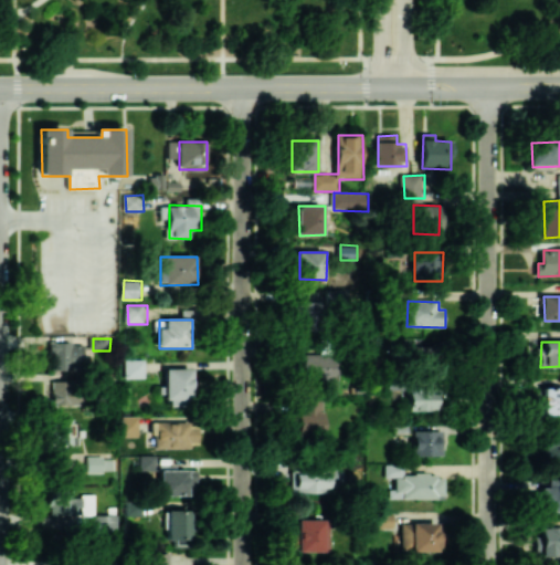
[(52,370),(85,372),(85,344),(53,344),(52,370)]
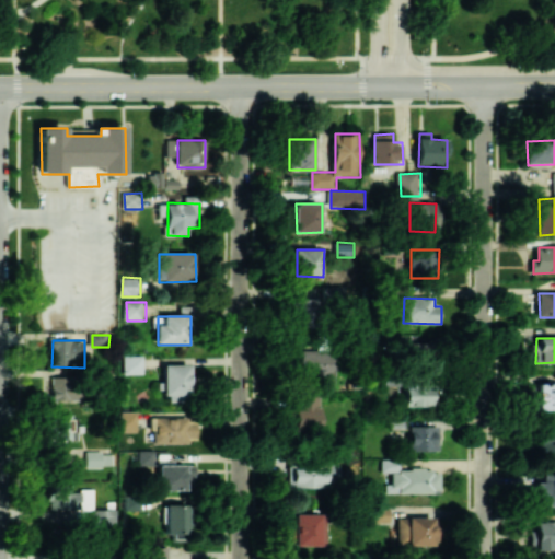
[(298,350),(299,377),(336,376),(336,349),(298,350)]
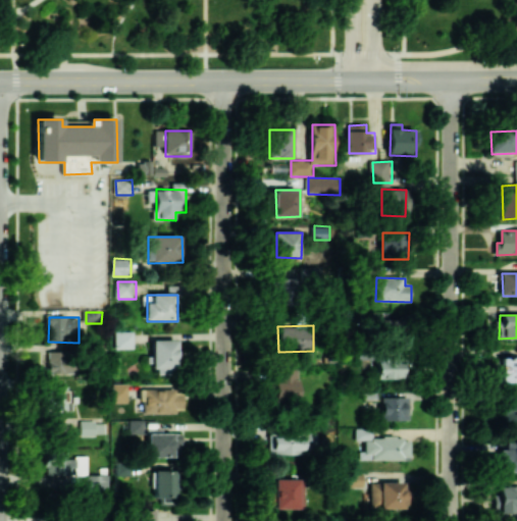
[(118,350),(137,350),(137,331),(118,332),(118,350)]
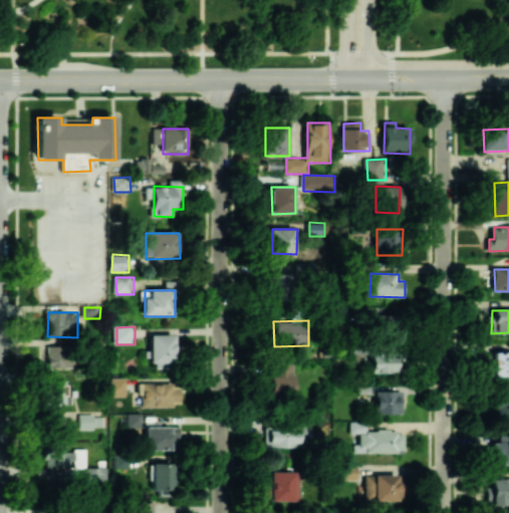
[(153,335),(152,364),(176,364),(177,335),(153,335)]
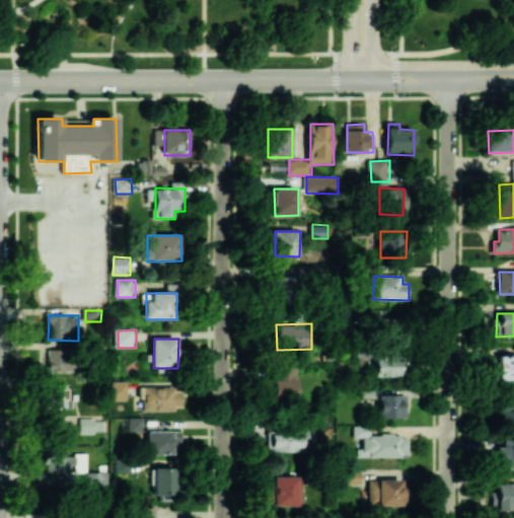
[(50,348),(51,372),(74,371),(73,347),(50,348)]
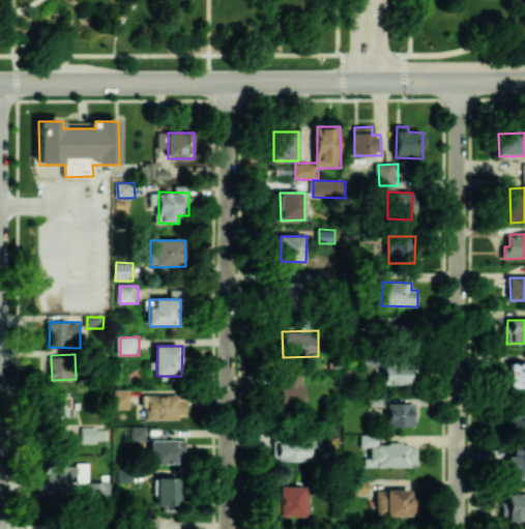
[(385,363),(386,385),(412,384),(411,362),(385,363)]
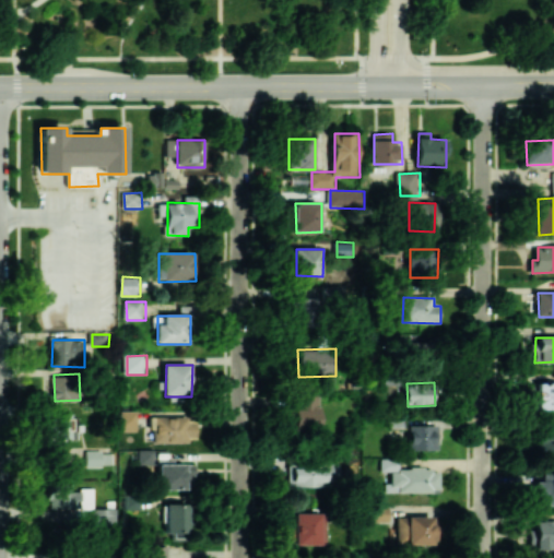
[(540,411),(553,410),(553,383),(539,384),(540,411)]
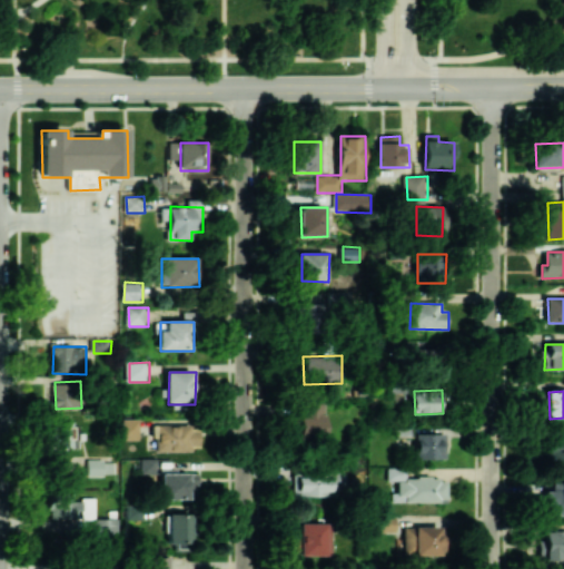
[(304,437),(329,435),(327,402),(302,403),(304,437)]
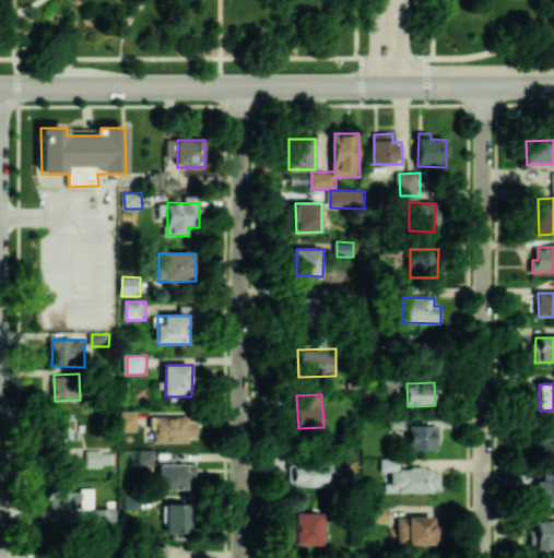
[(75,440),(75,414),(55,415),(55,440),(75,440)]
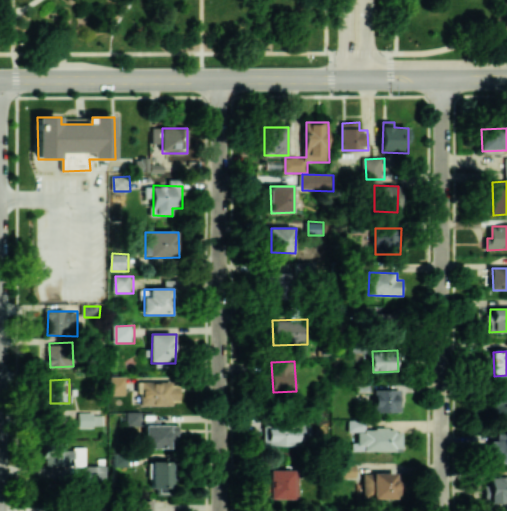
[(181,380),(142,381),(143,406),(182,405),(181,380)]
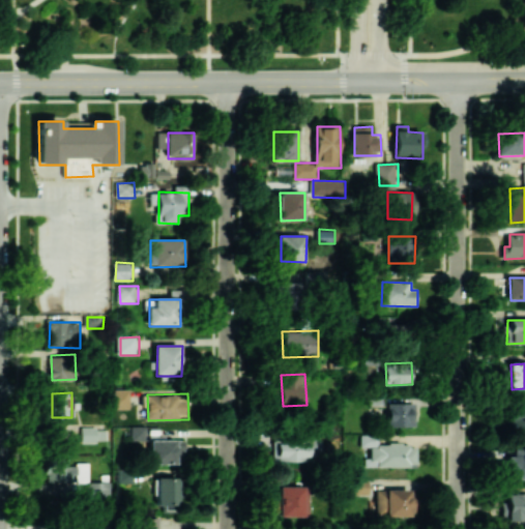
[(418,404),(389,404),(388,428),(417,429),(418,404)]
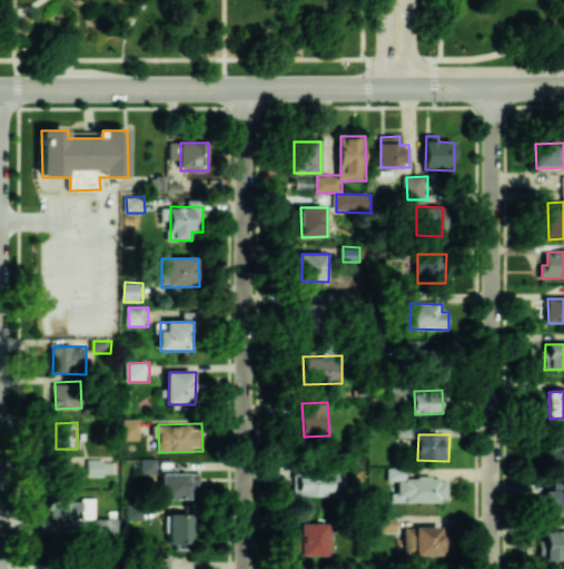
[(550,466),(563,467),(563,441),(551,441),(550,466)]
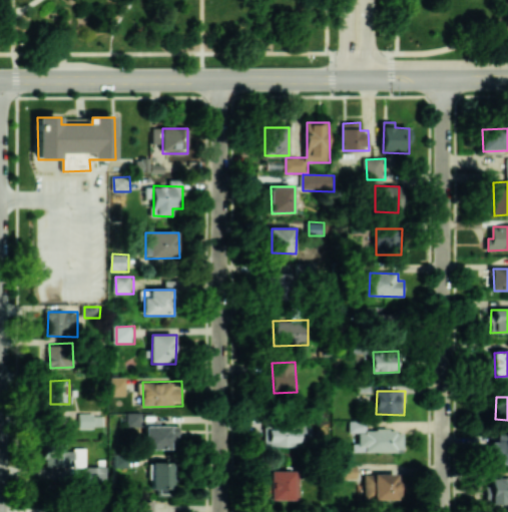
[(81,429),(107,428),(107,415),(81,416),(81,429)]
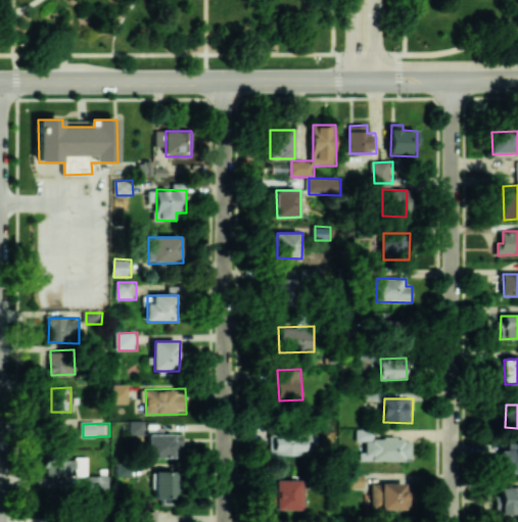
[(363,462),(413,462),(413,439),(376,439),(376,430),(360,430),(359,442),(368,442),(368,454),(363,454),(363,462)]
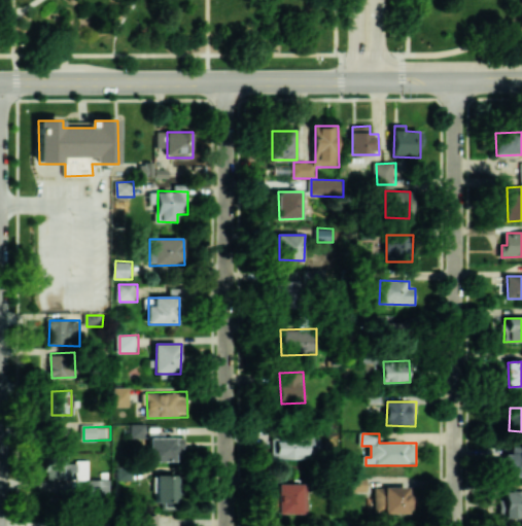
[(321,459),(320,436),(275,437),(275,459),(321,459)]
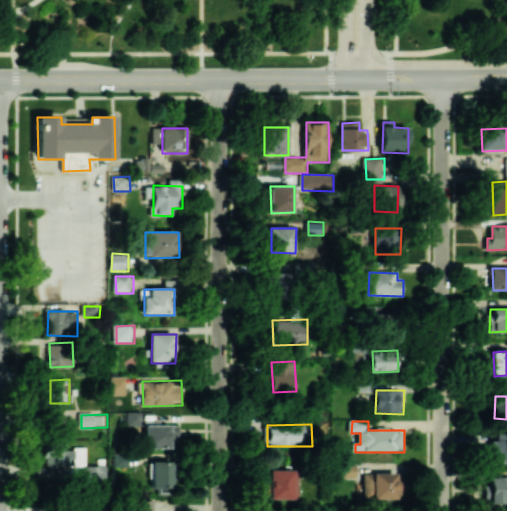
[(180,449),(180,425),(147,425),(148,449),(180,449)]
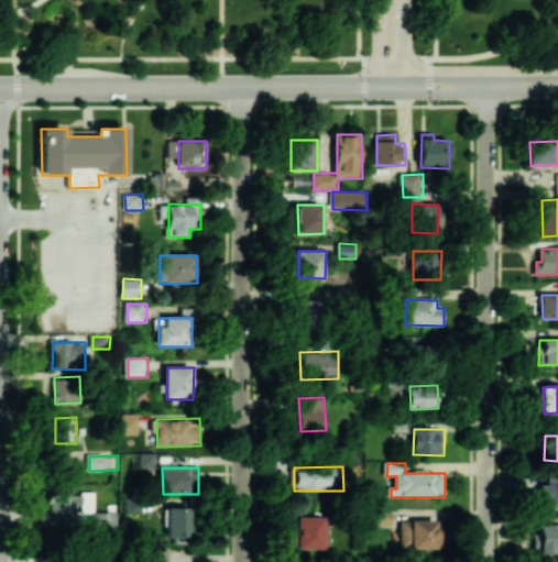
[(557,477),(549,477),(550,485),(543,485),(543,509),(557,508),(557,477)]
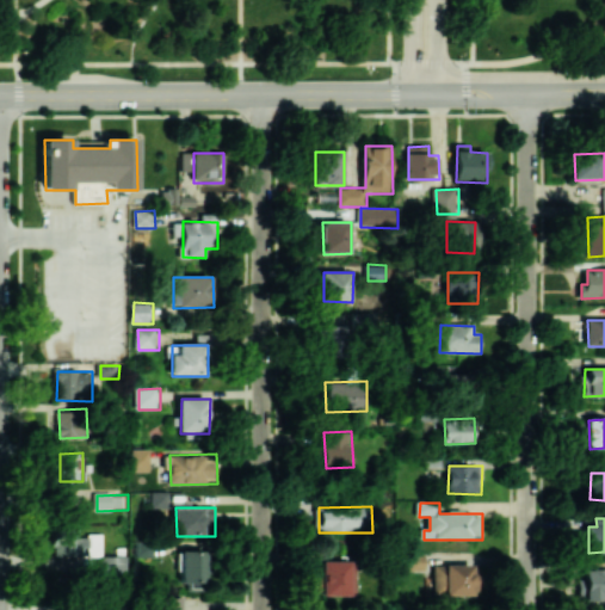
[(59,558),(90,558),(104,558),(104,536),(82,536),(82,529),(59,529),(59,558)]
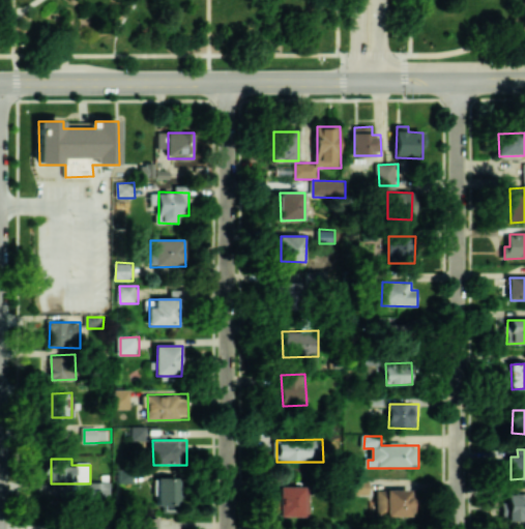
[(121,483),(138,485),(138,465),(121,465),(121,483)]
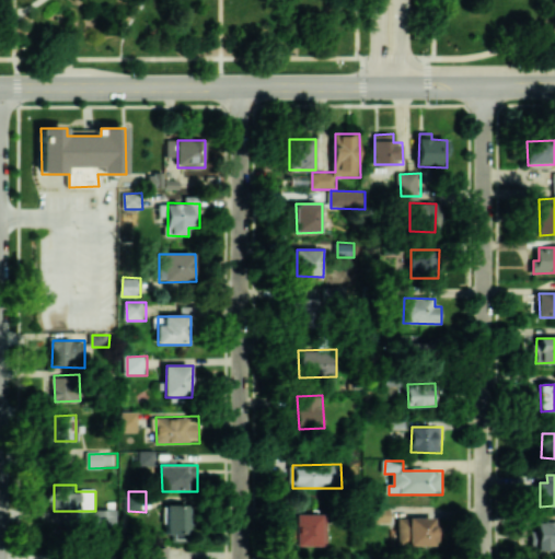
[(191,507),(168,507),(169,537),(192,537),(191,507)]
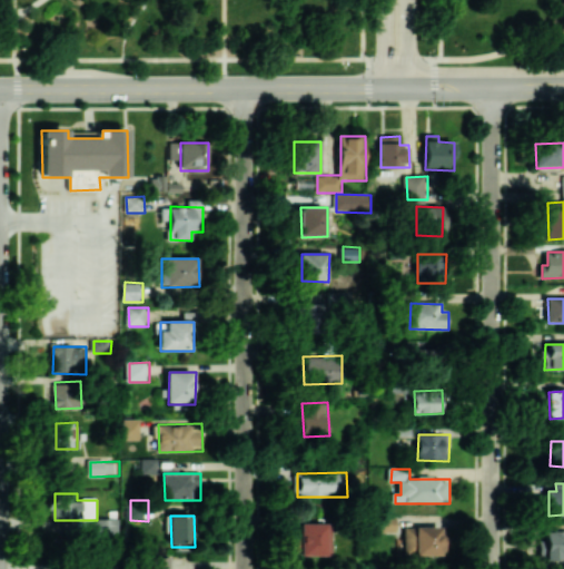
[(399,533),(399,517),(383,517),(382,532),(399,533)]
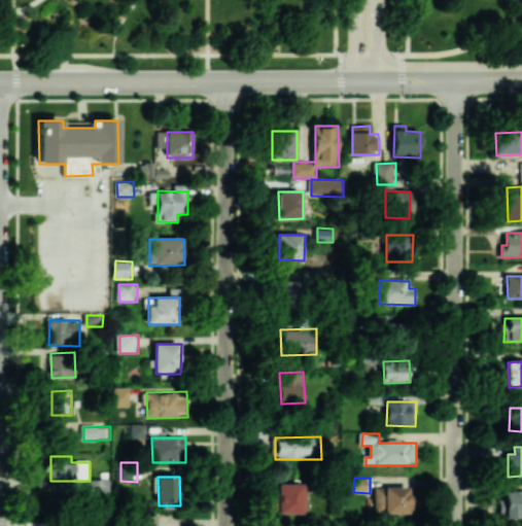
[(112,499),(113,481),(90,480),(90,498),(112,499)]
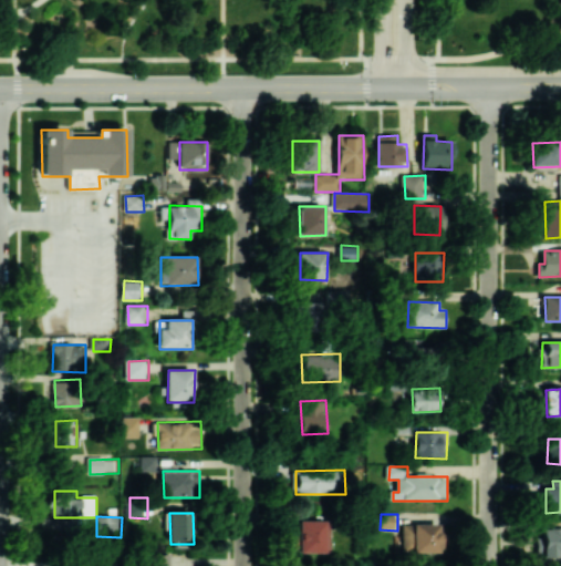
[(332,554),(332,521),(301,521),(301,554),(332,554)]
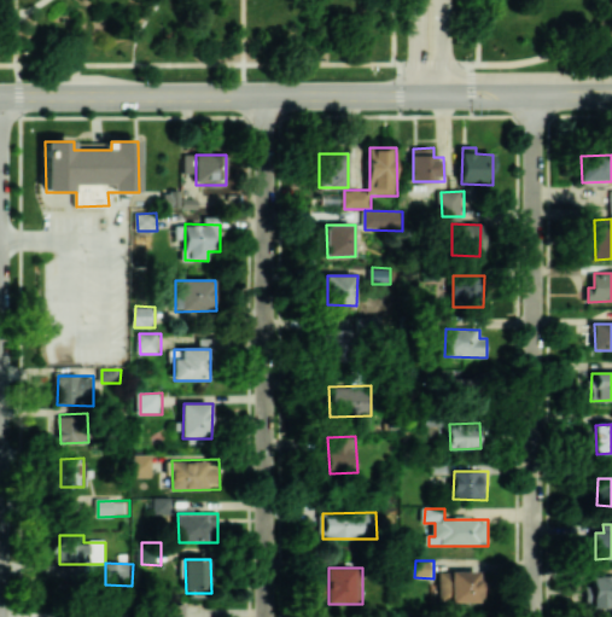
[(442,571),(442,603),(481,603),(481,572),(442,571)]
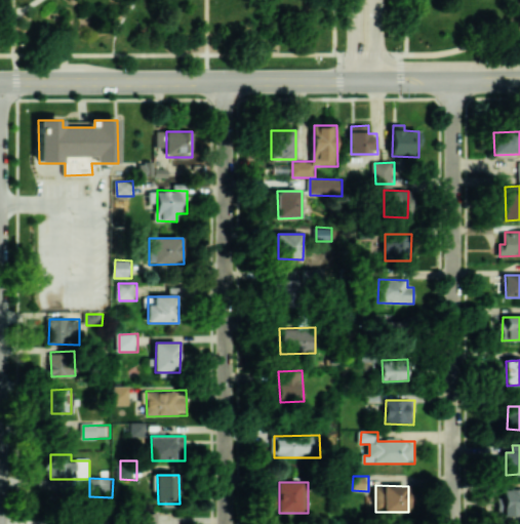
[(519,489),(506,489),(505,515),(519,515),(519,489)]
